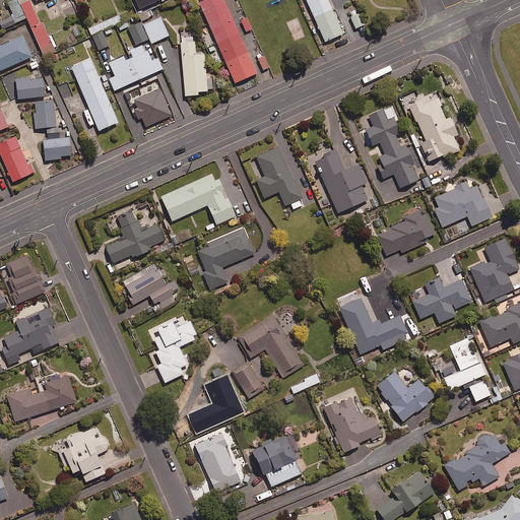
[(25,17),(16,0),(10,0),(7,2),(17,21),(25,17)]
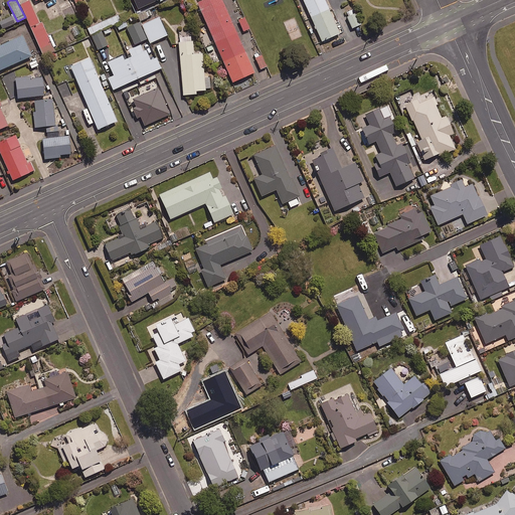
[(39,22),(28,0),(20,4),(43,54),(54,50),(41,21),(39,22)]
